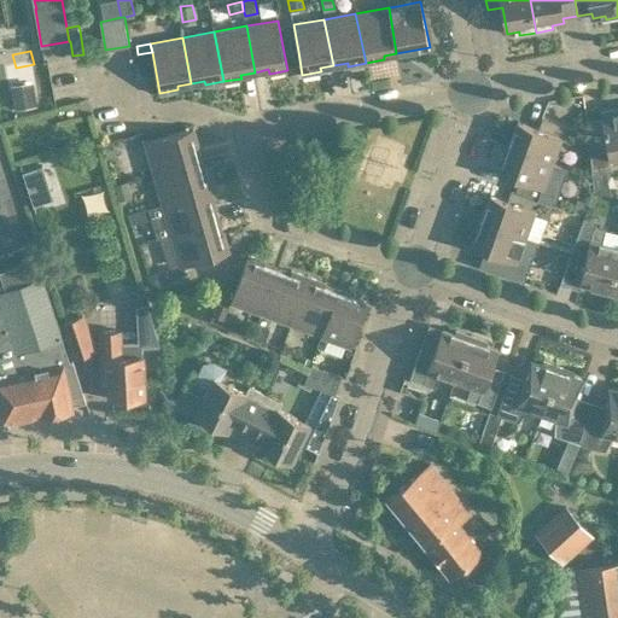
[(34,85),(13,88),(17,110),(38,106),(34,85)]
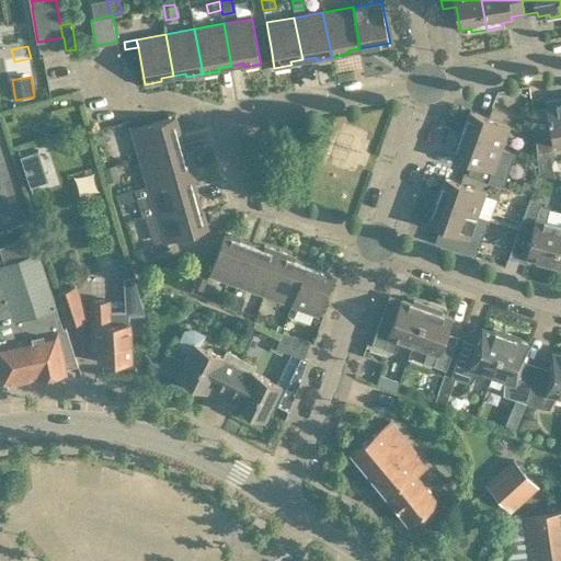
[(534,109),(533,110),(537,158),(539,169),(539,171),(549,174),(547,157),(560,153),(560,98),(557,99),(546,101),(550,127),(537,129),(534,109)]
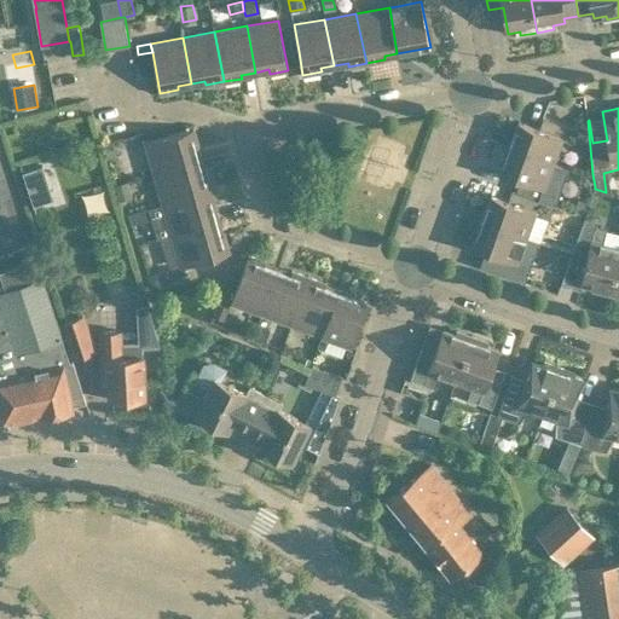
[(519,121),(509,146),(553,162),(561,139),(571,143),(576,128),(543,116),(539,128),(519,121)]
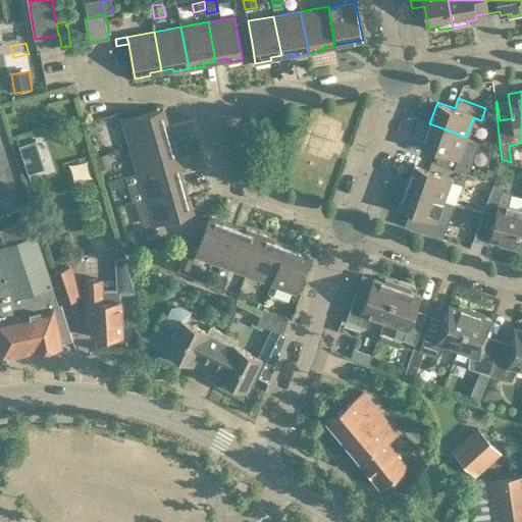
[(163,107),(139,114),(122,119),(129,146),(167,135),(164,123),(167,122),(163,107)]
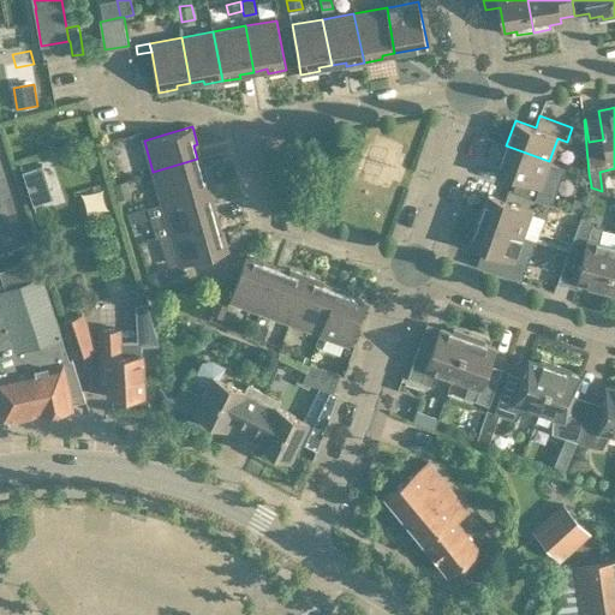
[(112,141),(102,143),(106,156),(117,154),(112,141)]
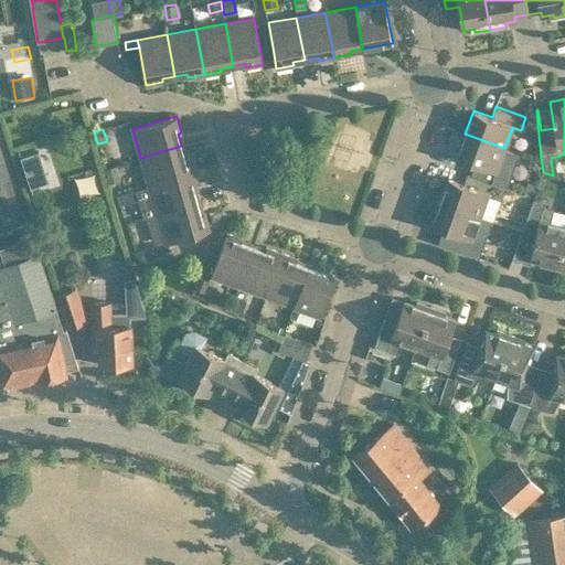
[(514,151),(504,148),(465,134),(456,157),(475,163),(471,174),(501,185),(505,187),(519,152),(514,151)]
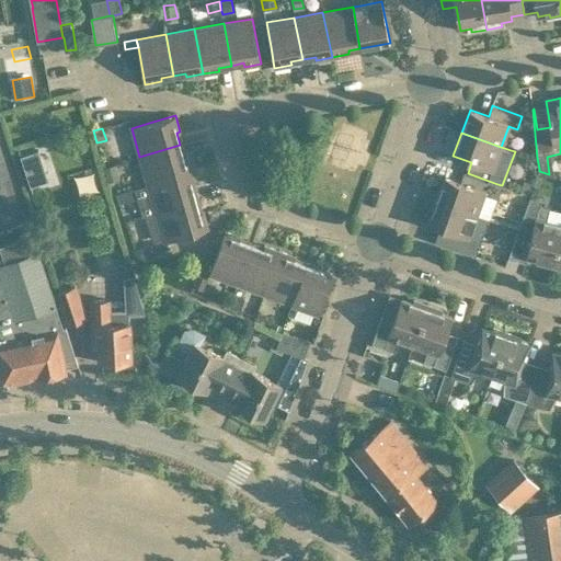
[(35,252),(29,235),(0,142),(0,363),(4,381),(6,385),(37,376),(37,377),(67,369),(66,366),(78,364),(66,325),(64,327),(41,251),(35,252)]
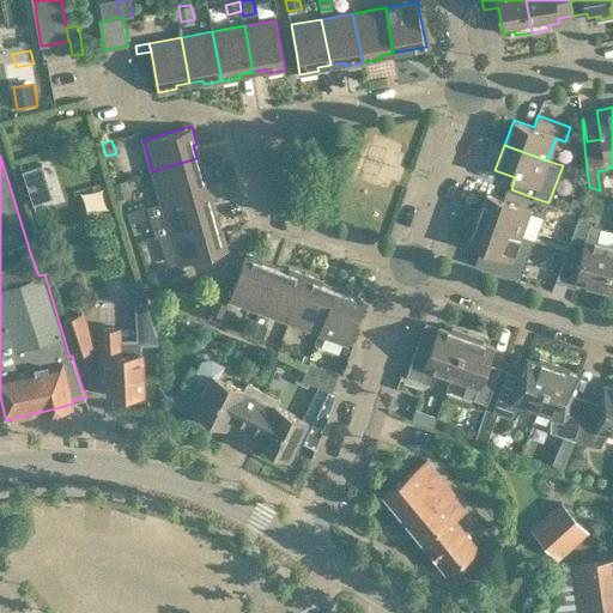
[(201,171),(196,158),(152,171),(161,202),(210,188),(205,171),(201,171)]
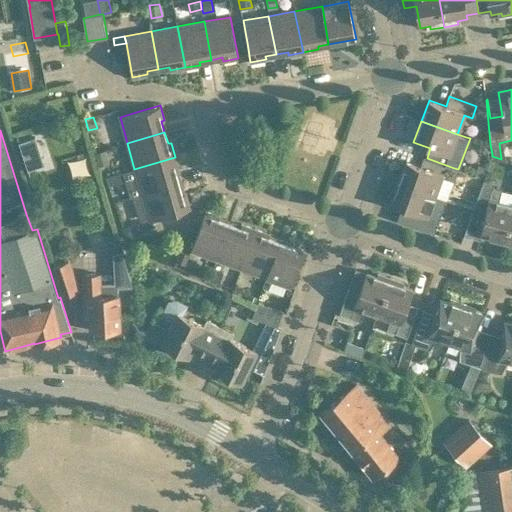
[(44,165),(35,137),(18,142),(28,170),(44,165)]
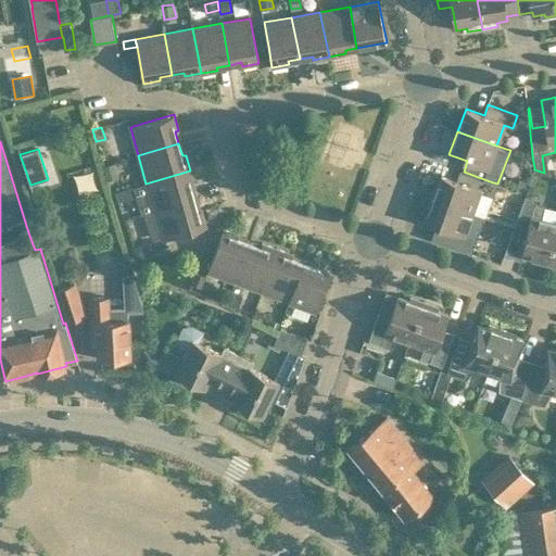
[(115,162),(102,166),(106,179),(119,176),(115,162)]
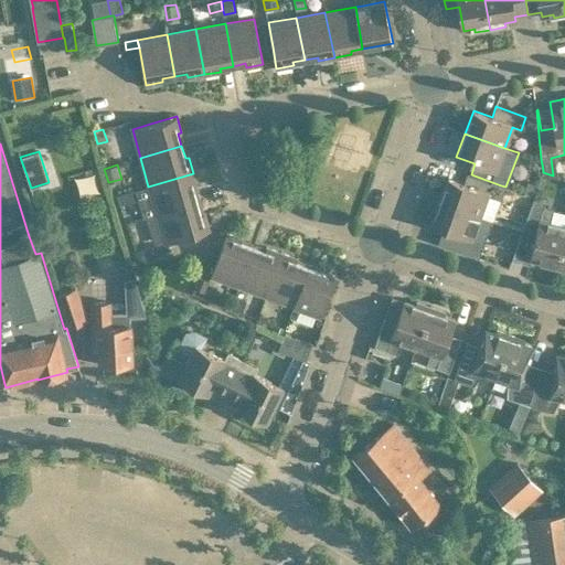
[(157,215),(198,203),(194,191),(198,190),(193,173),(148,187),(157,215)]
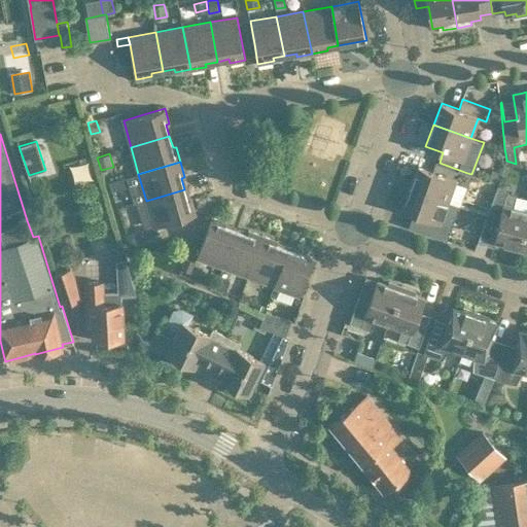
[(467,173),(440,163),(436,172),(418,166),(411,187),(448,201),(449,201),(455,182),(467,186),(471,174),(467,173)]
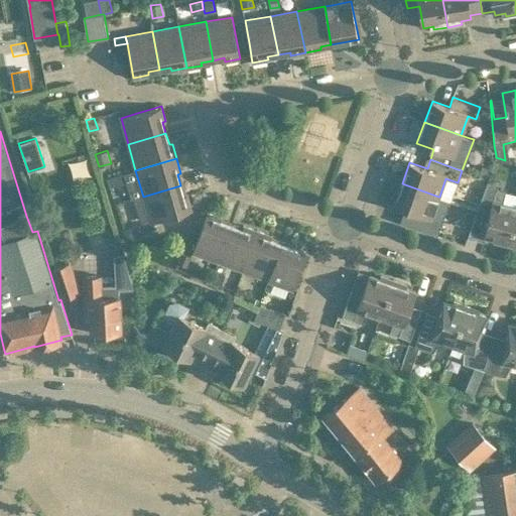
[(124,173),(108,178),(110,186),(126,182),(124,173)]
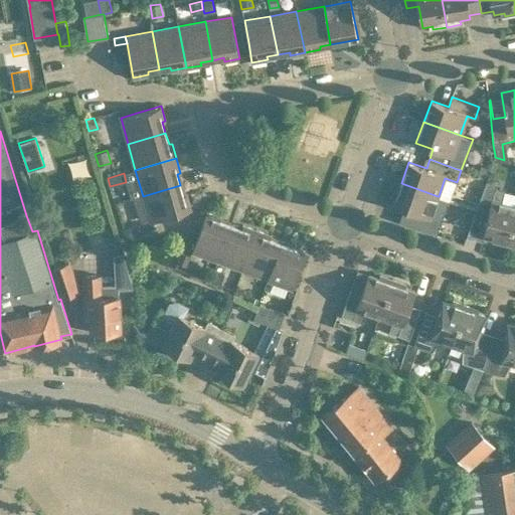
[(117,186),(124,201),(140,195),(133,179),(117,186)]
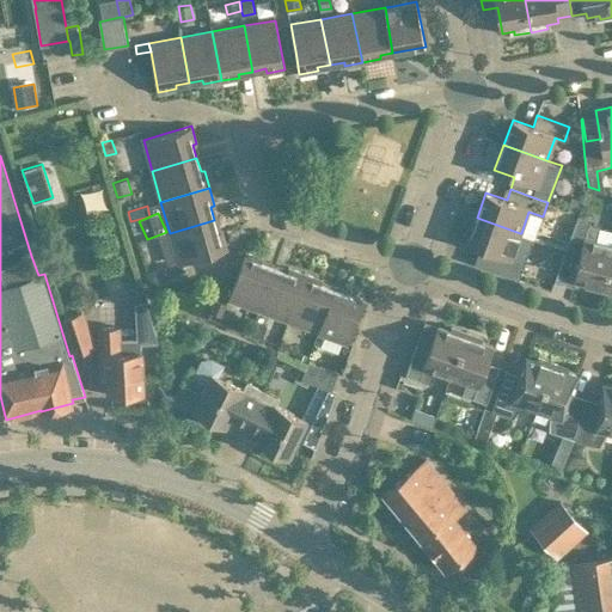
[(611,231),(589,224),(591,219),(579,215),(565,251),(581,255),(575,280),(587,282),(586,286),(603,291),(611,248),(610,248),(611,239),(611,231)]
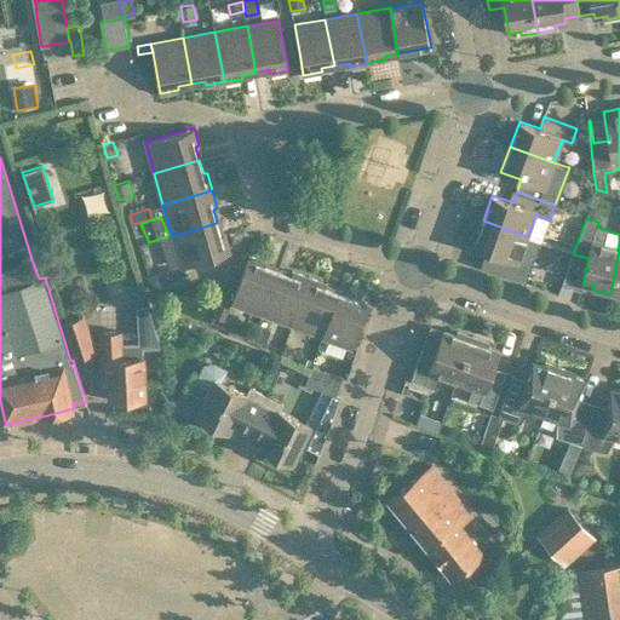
[(526,282),(532,265),(540,241),(528,236),(527,236),(483,220),(474,246),(486,251),(480,265),(526,282)]
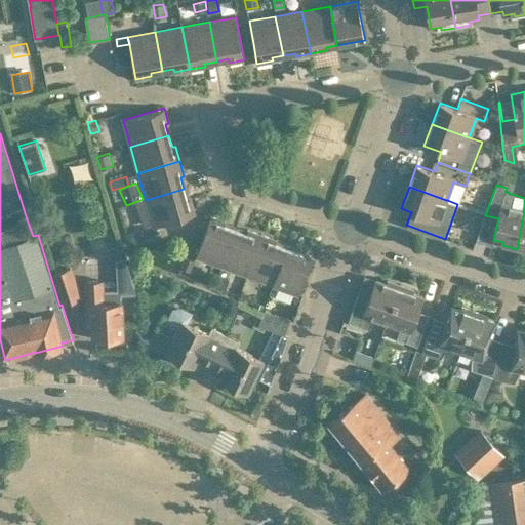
[(184,189),(146,200),(154,226),(195,214),(191,199),(187,200),(184,189)]
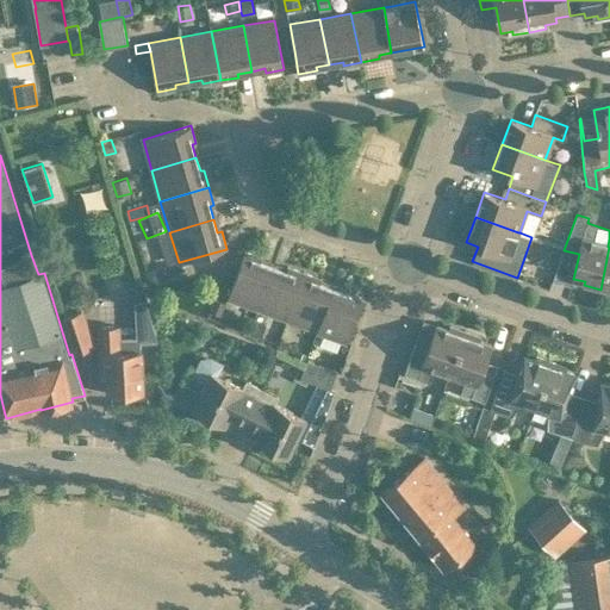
[(228,298),(257,309),(273,265),(260,261),(262,256),(244,250),(228,298)]
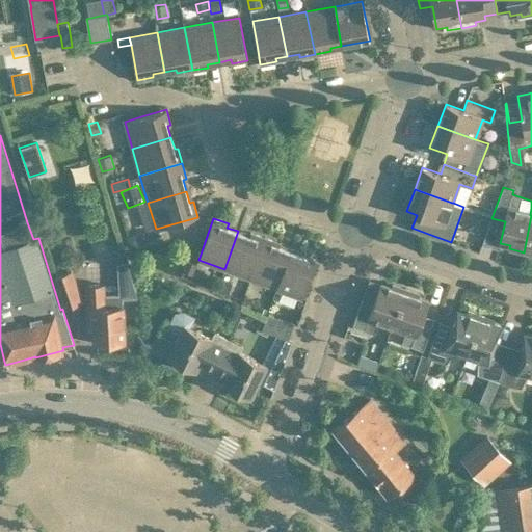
[(238,231),(224,269),(250,278),(266,238),(250,232),(249,235),(238,231)]
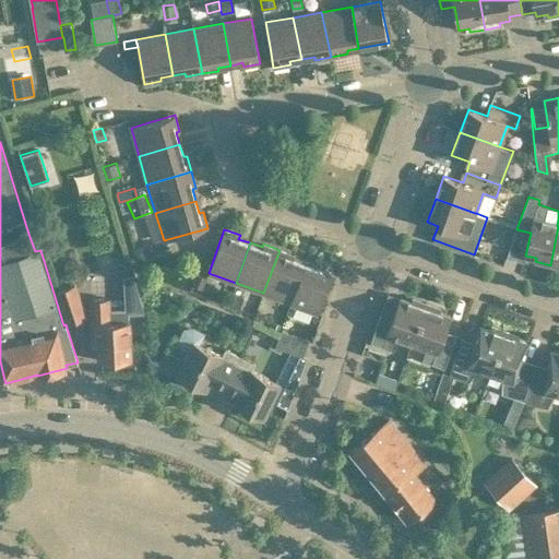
[(145,245),(132,249),(137,262),(150,259),(145,245)]
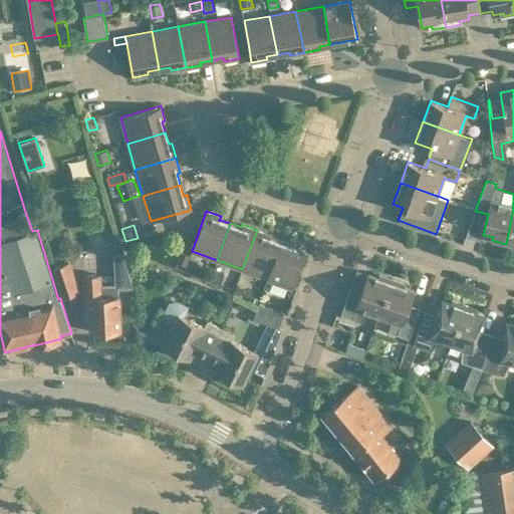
[(257,230),(242,269),(267,278),(280,242),(270,238),(271,235),(257,230)]
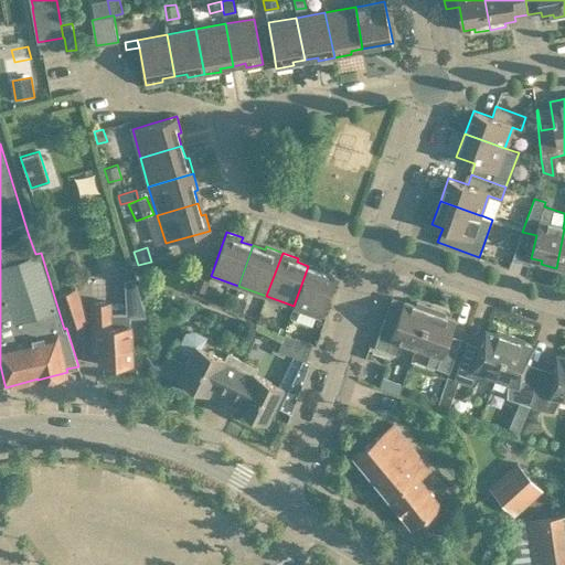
[(308,266),(294,306),(298,308),(301,308),(322,316),(337,276),(308,266)]
